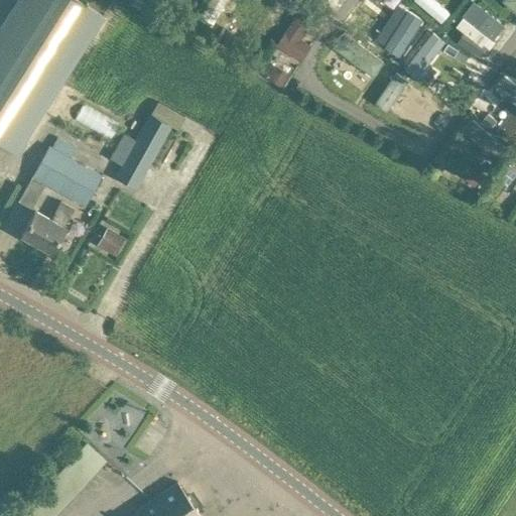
[(0,141),(16,152),(38,118),(103,16),(78,0),(17,0),(0,27),(0,141)]
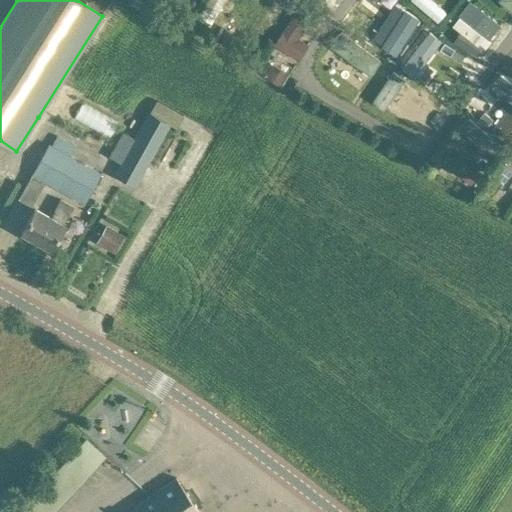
[(430,0),(411,0),(437,21),(445,13),(430,0)]
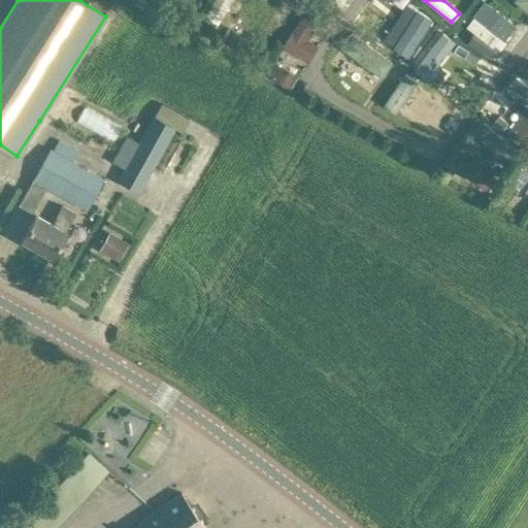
[(527,0),(515,0),(516,0),(527,10),(527,0)]
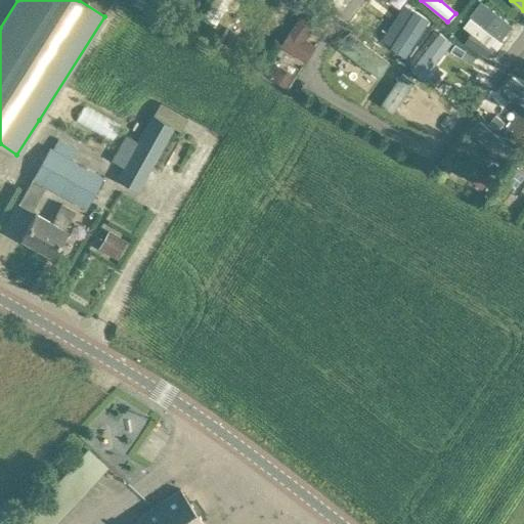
[(482,2),(471,17),(499,40),(512,26),(482,2)]
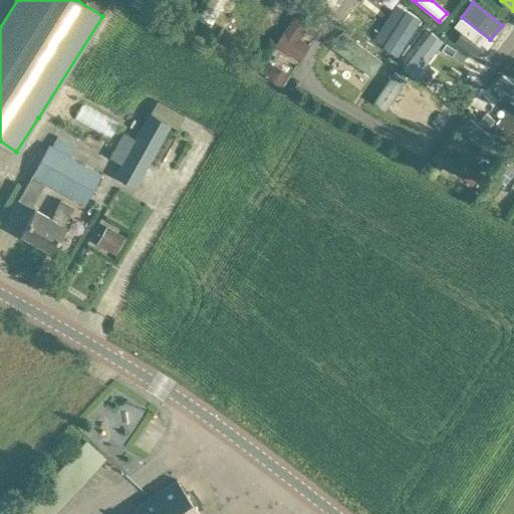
[(397,5),(374,39),(398,54),(420,20),(397,5)]
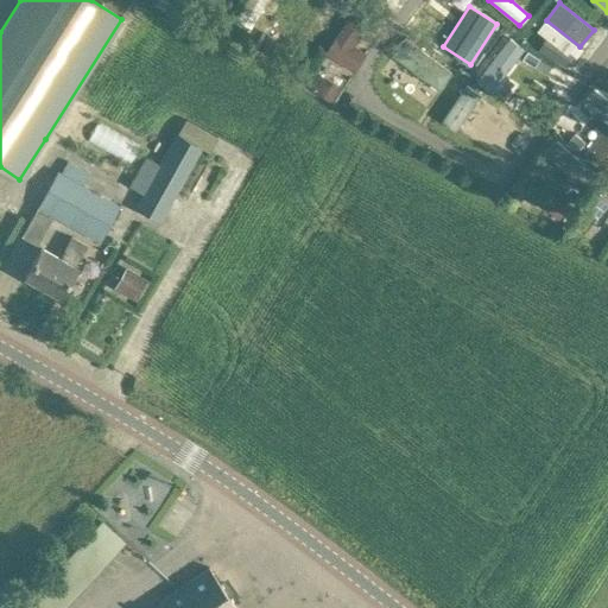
[(353,12),(328,52),(355,70),(365,55),(353,48),(368,21),(353,12)]
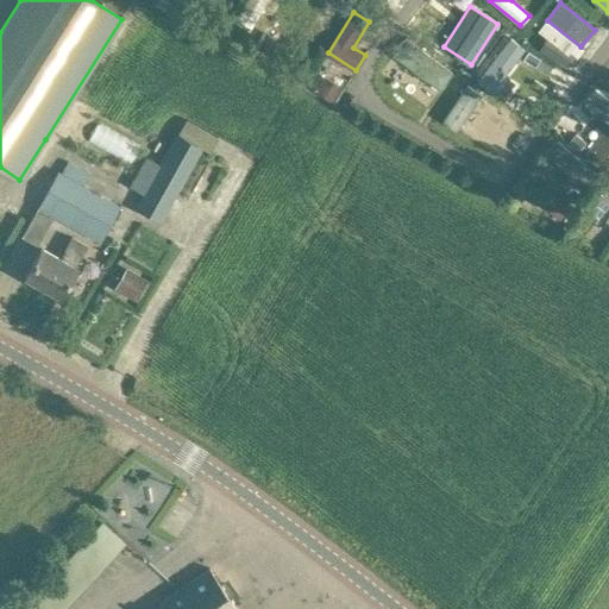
[(407,38),(394,55),(440,89),(452,73),(407,38)]
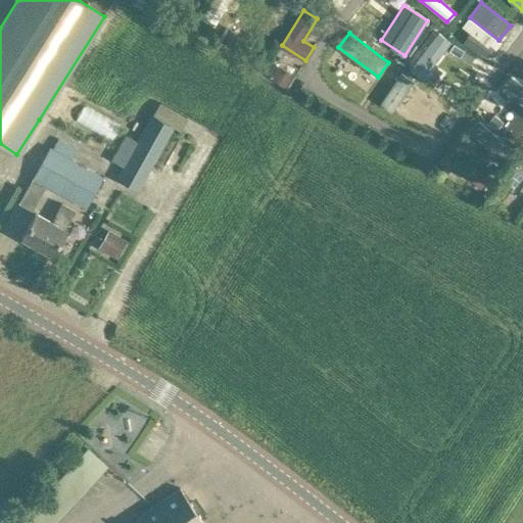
[(439,33),(412,69),(424,79),(445,49),(452,42),(439,33)]
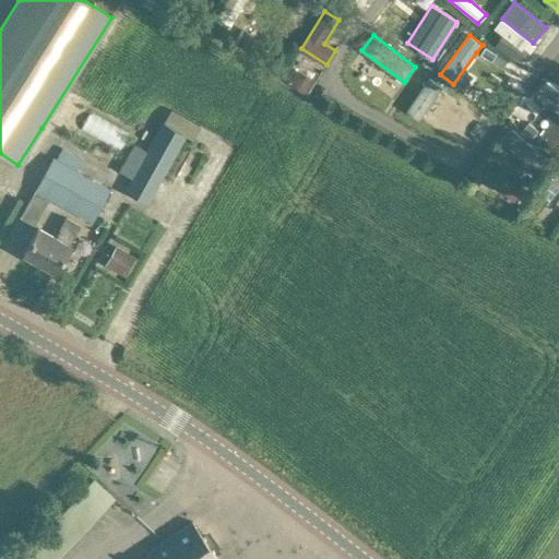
[(515,43),(509,54),(521,62),(528,50),(515,43)]
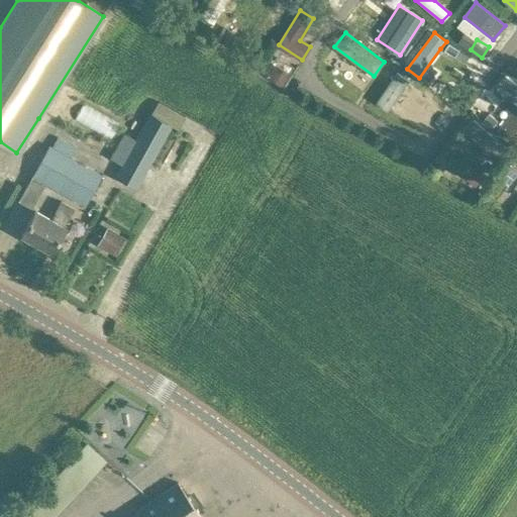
[(449,42),(444,50),(454,57),(459,49),(449,42)]
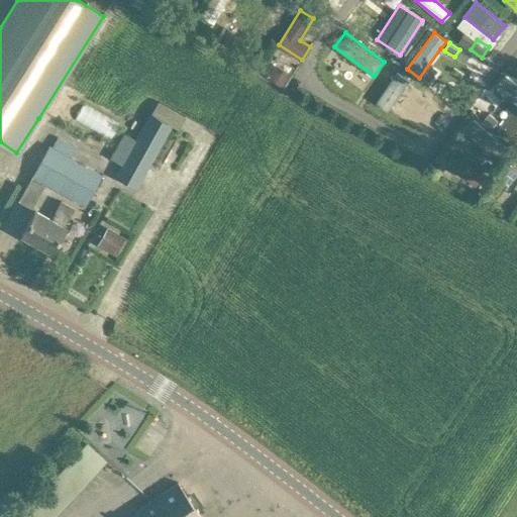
[(271,65),(265,75),(282,86),(288,77),(271,65)]
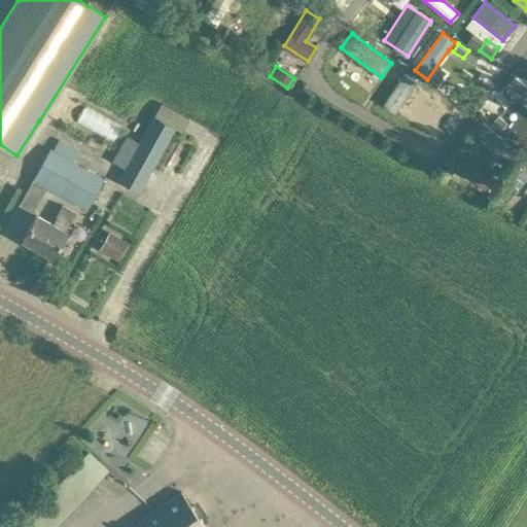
[(405,73),(383,104),(396,112),(417,82),(405,73)]
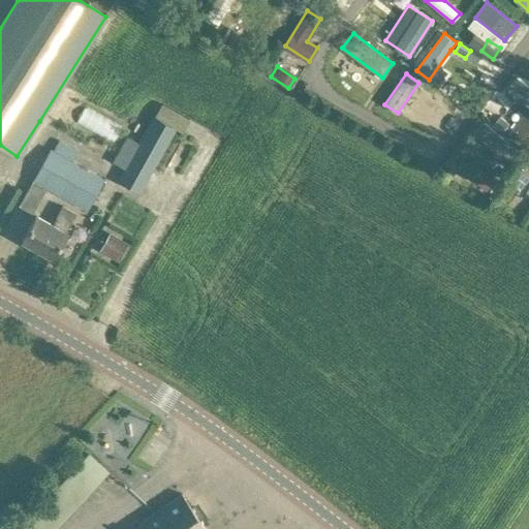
[(528,86),(518,76),(508,89),(518,96),(528,105),(528,86)]
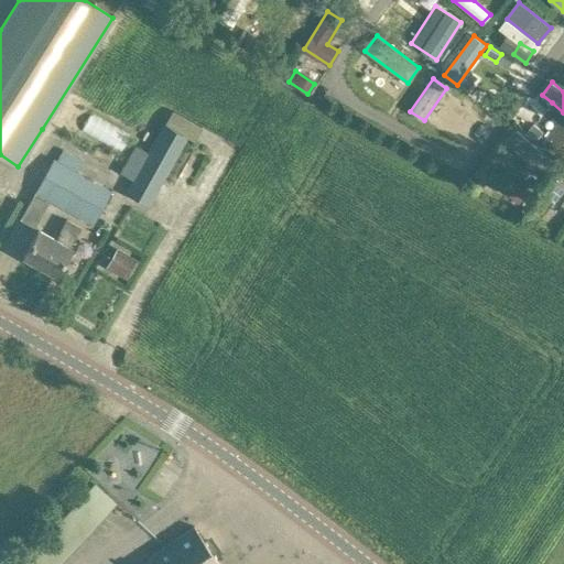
[(133,145),(118,173),(132,181),(126,193),(153,209),(156,204),(151,202),(186,138),(193,141),(201,128),(170,111),(148,153),(133,145)]
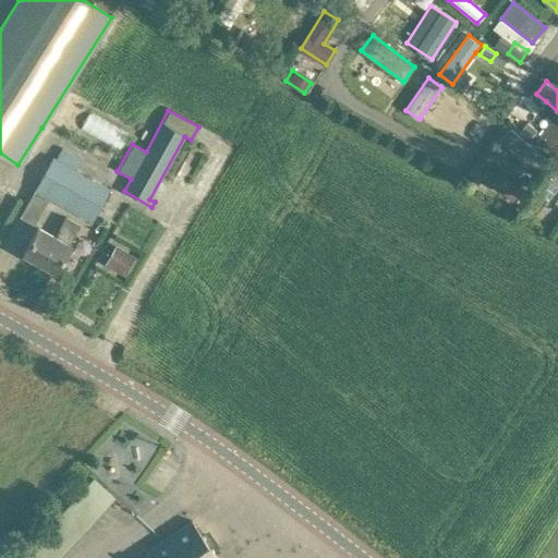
[(528,123),(521,131),(531,138),(537,131),(528,123)]
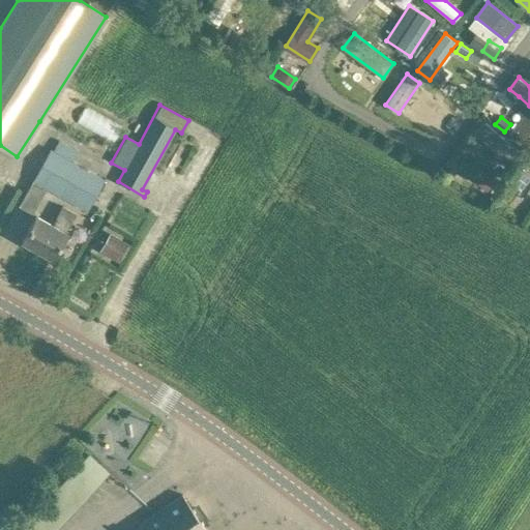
[(486,123),(476,135),(498,152),(494,158),(504,167),(518,149),(486,123)]
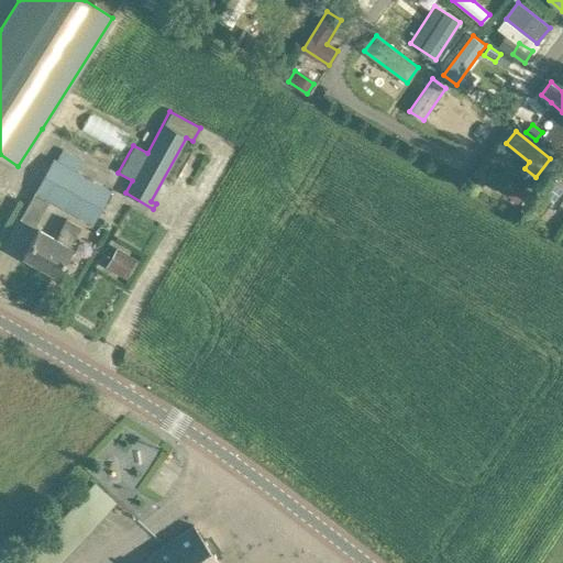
[(35,191),(20,220),(34,228),(50,200),(92,224),(111,191),(77,173),(56,161),(53,159),(35,191)]
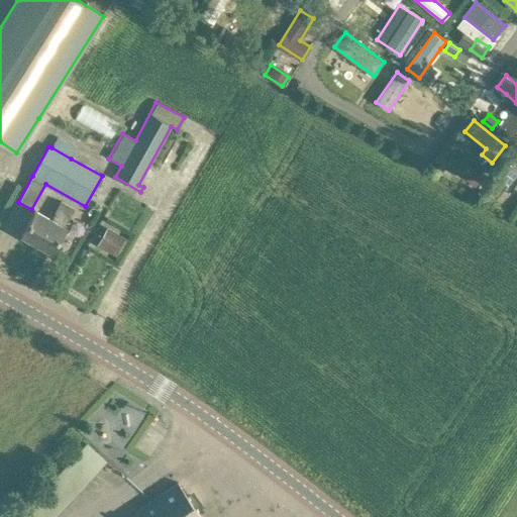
[(474,171),(467,179),(476,186),(483,178),(474,171)]
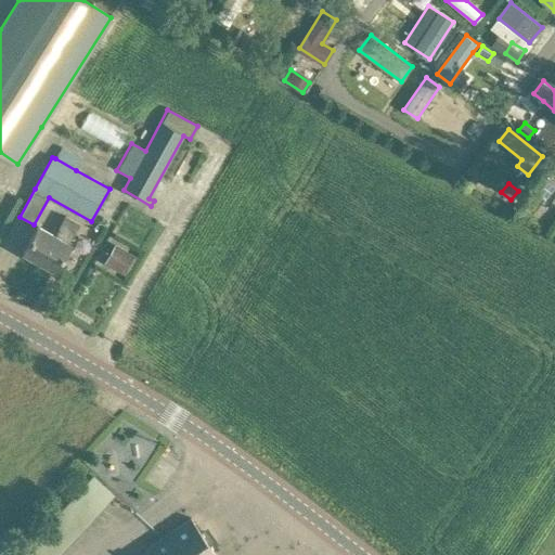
[(54,235),(37,226),(34,233),(23,253),(54,270),(69,244),(68,244),(79,224),(65,216),(54,235)]
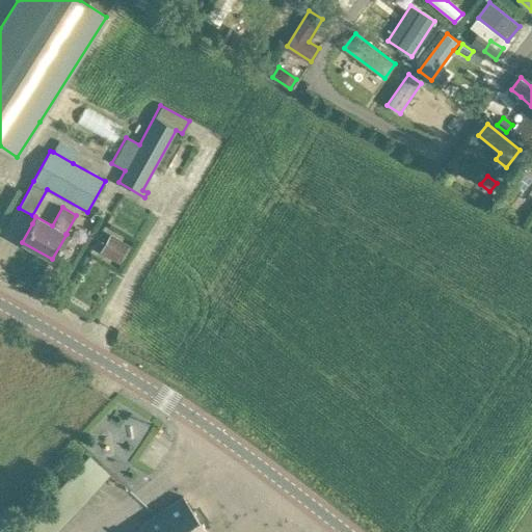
[(110,233),(100,251),(121,262),(131,244),(110,233)]
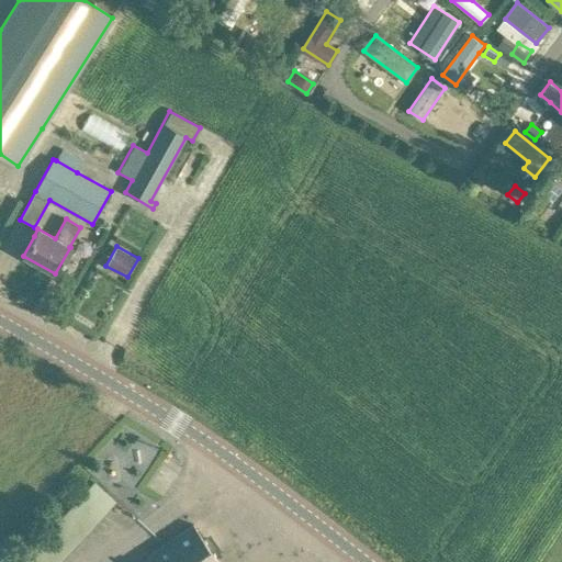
[(184,561),(208,547),(193,525),(147,555),(150,561),(149,561),(184,561)]
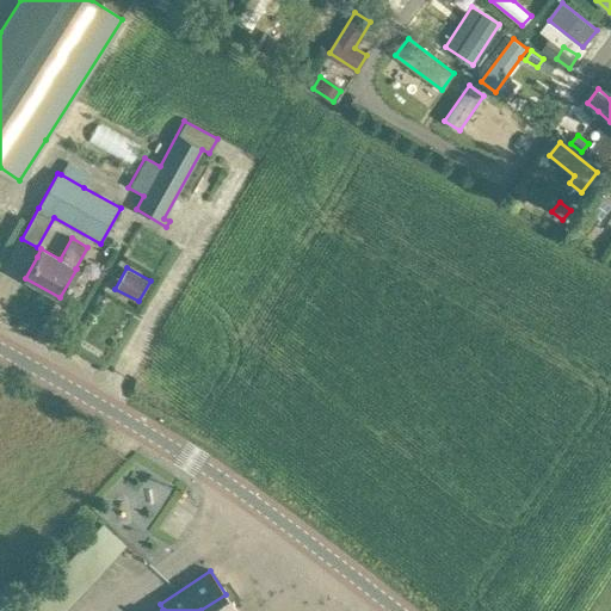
[(236,610),(226,594),(201,610),(236,610)]
